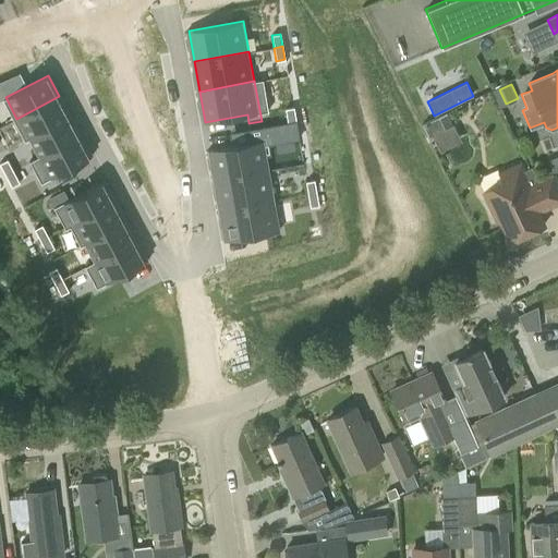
[(16,119),(27,138),(70,117),(59,96),(16,119)]
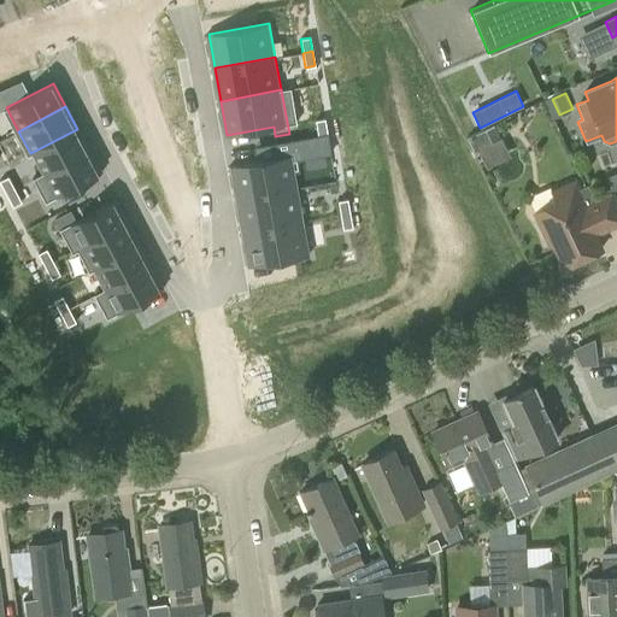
[(315,119),(317,134),(327,133),(324,118),(315,119)]
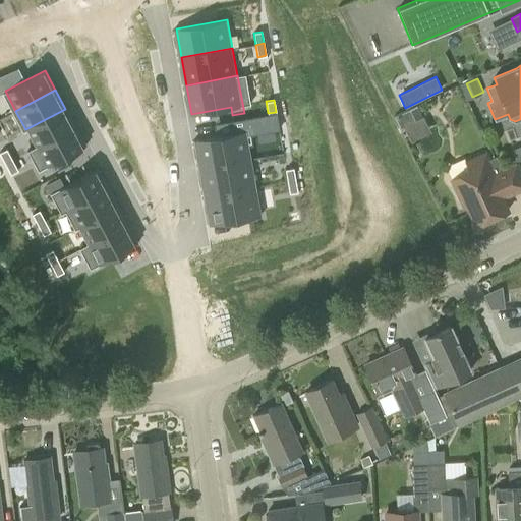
[(415,121),(409,108),(394,116),(401,128),(415,121)]
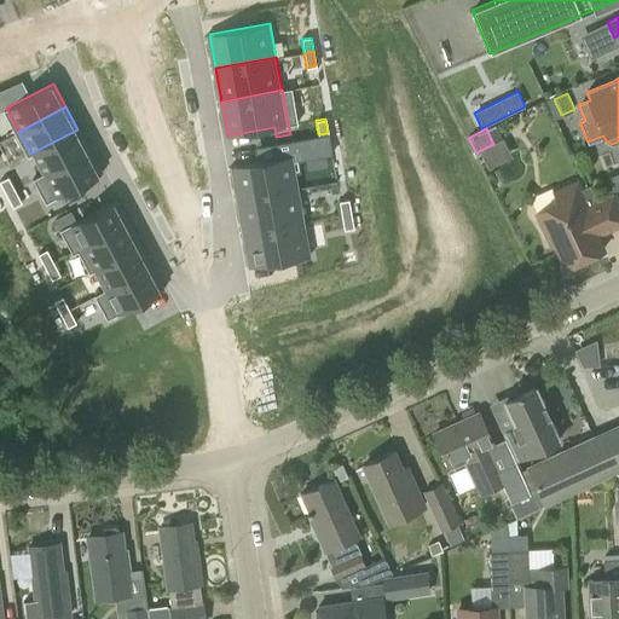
[(90,151),(77,129),(30,154),(42,175),(90,151)]
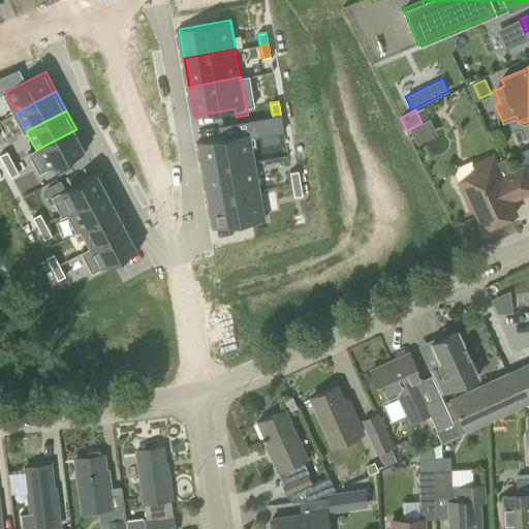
[(249,124),(238,126),(239,134),(198,142),(204,172),(256,162),(249,124)]
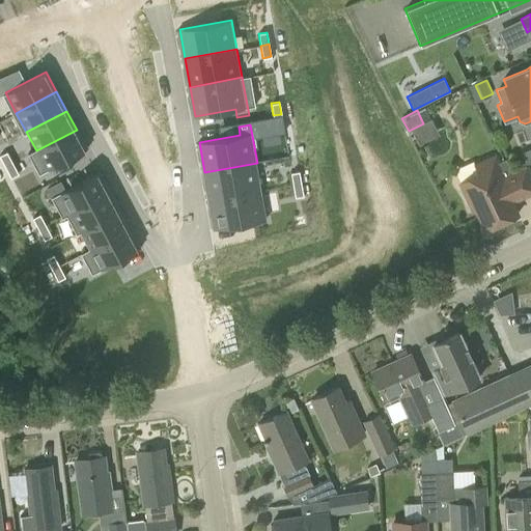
[(46,170),(43,171),(47,178),(57,173),(54,166),(86,148),(77,130),(36,150),(46,170)]
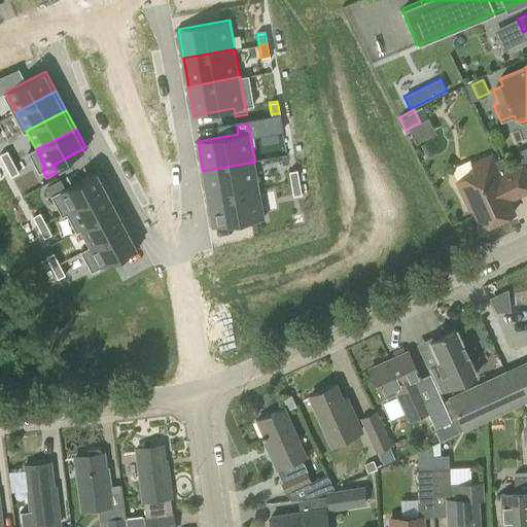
[(0,153),(0,155),(5,165),(12,162),(6,150),(0,153)]
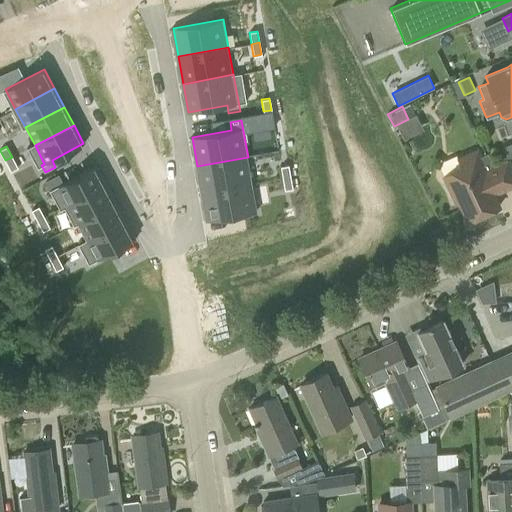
[(477,157),(474,151),(458,158),(462,167),(444,175),(456,202),(459,201),(467,220),(499,206),(493,193),(511,184),(511,170),(507,158),(493,164),(488,152),(477,157)]
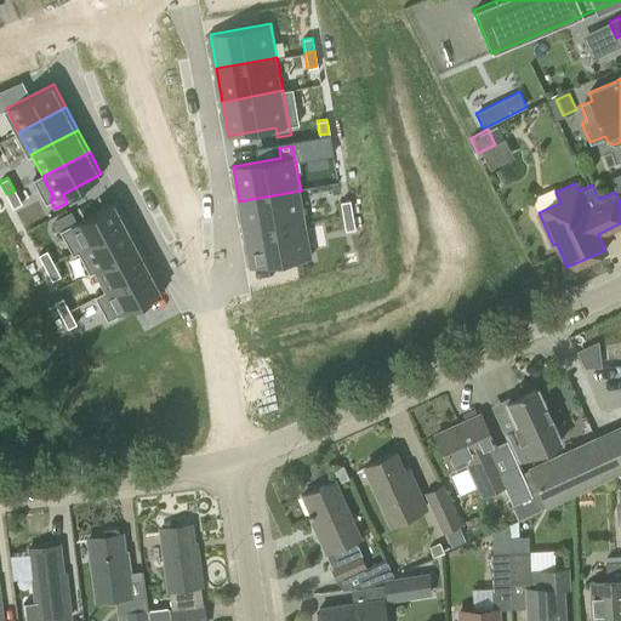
[(12,208),(21,203),(15,191),(6,194),(12,208)]
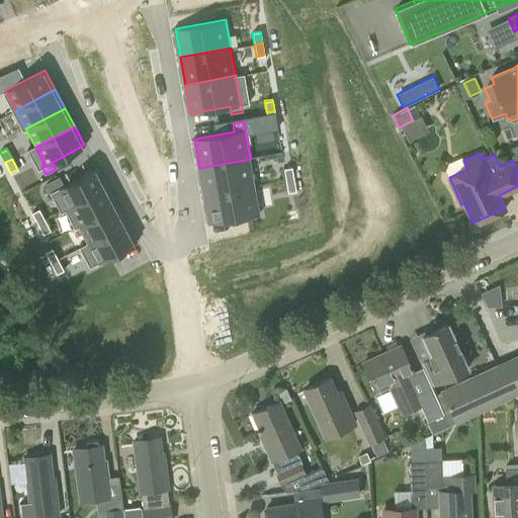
[(256,186),(251,159),(199,168),(204,195),(256,186)]
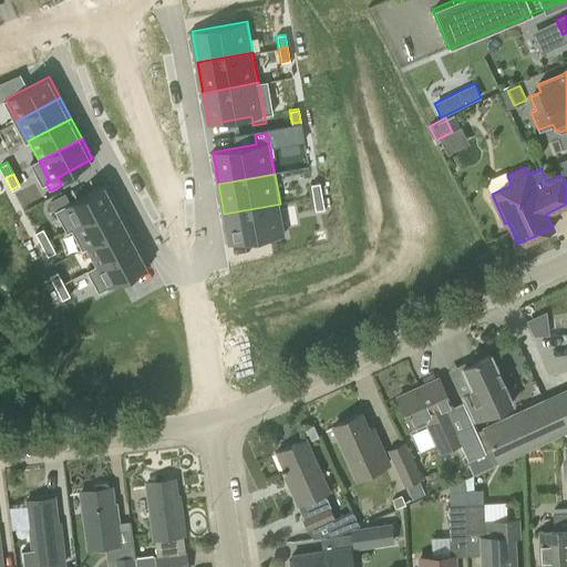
[(62,206),(74,227),(116,205),(105,183),(70,202),(65,194),(54,199),(59,207),(62,206)]
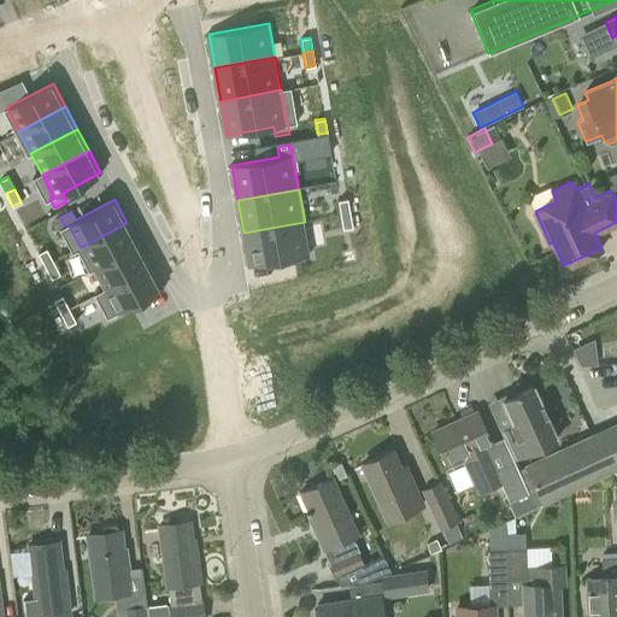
[(338,200),(340,215),(350,213),(347,199),(338,200)]
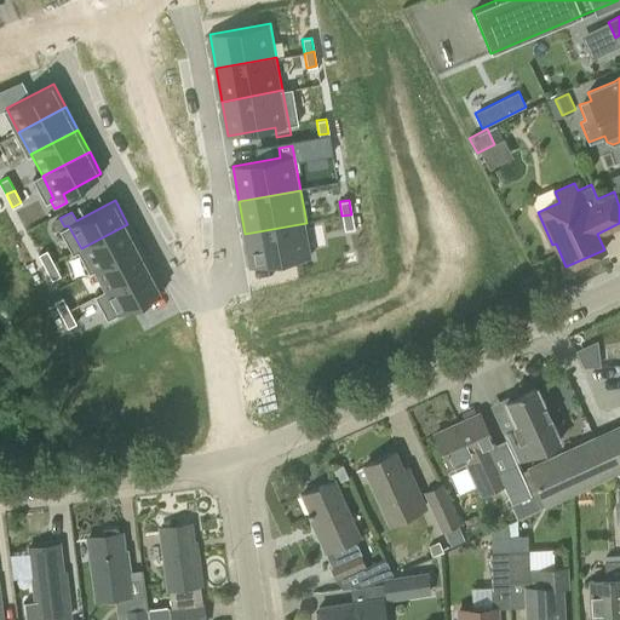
[(344,230),(354,229),(351,214),(342,216),(344,230)]
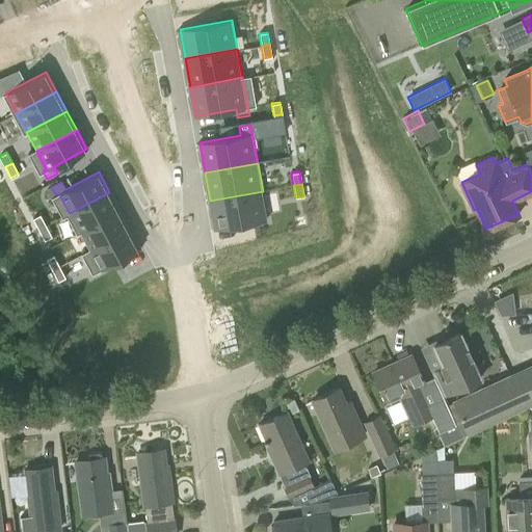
[(215,230),(268,220),(263,191),(210,201),(215,230)]
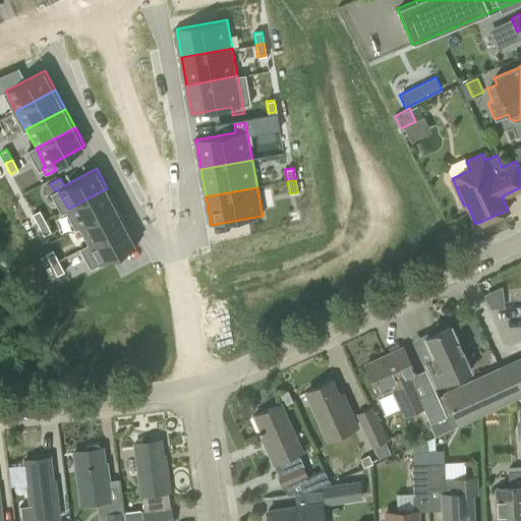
[(68,209),(77,228),(117,207),(107,188),(68,209)]
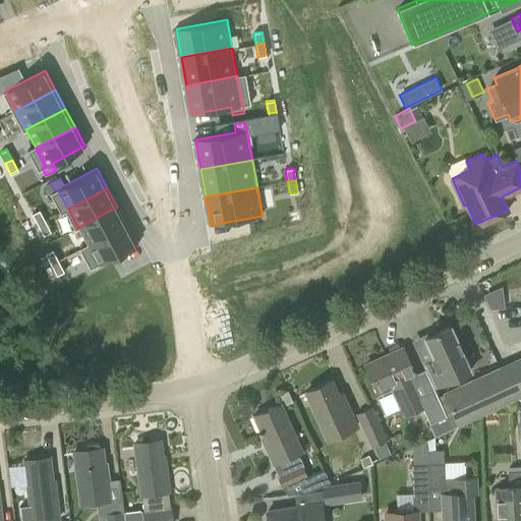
[(127,225),(117,207),(77,228),(88,246),(127,225)]
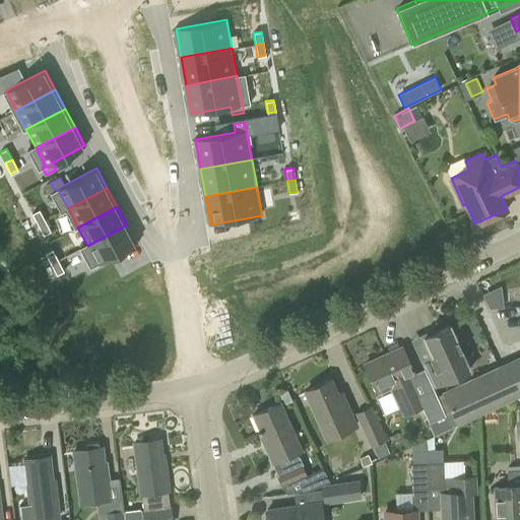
[(31,213),(37,223),(45,219),(39,209),(31,213)]
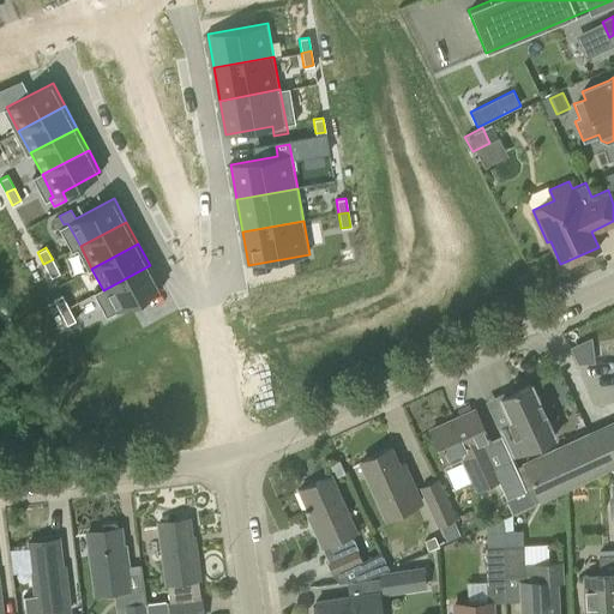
[(53,259),(43,264),(50,277),(59,272),(53,259)]
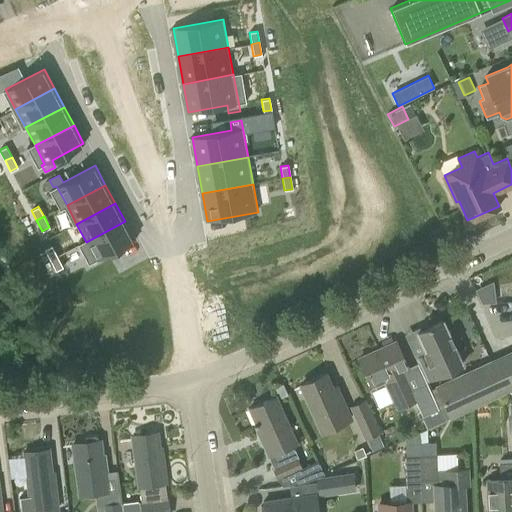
[(134,239),(125,221),(86,242),(95,260),(134,239)]
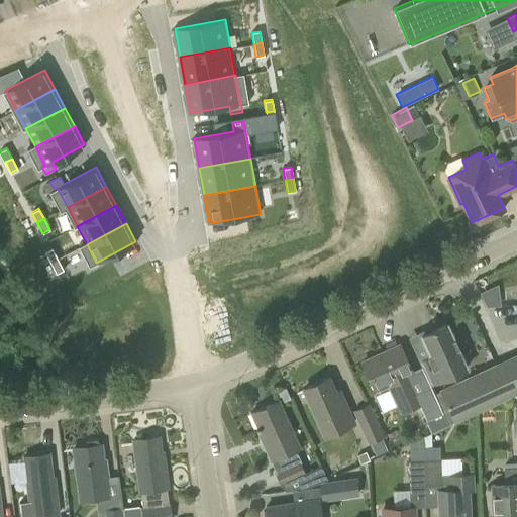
[(440,250),(449,247),(445,235),(436,239),(440,250)]
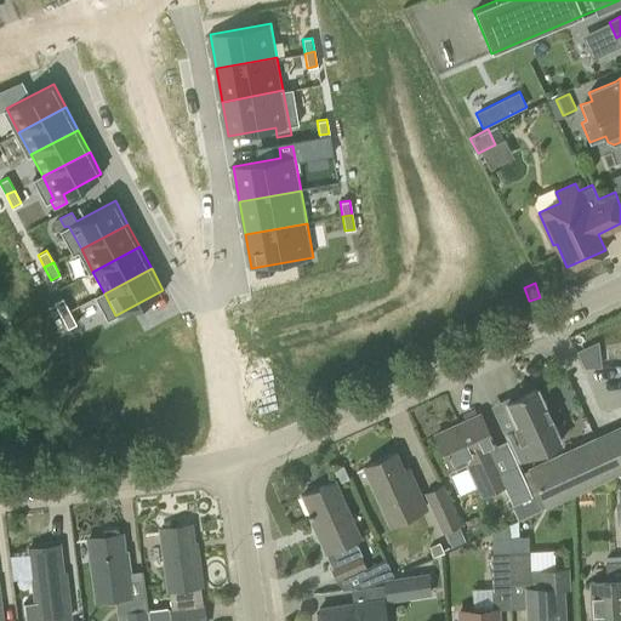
[(61,315),(69,311),(62,297),(53,302),(61,315)]
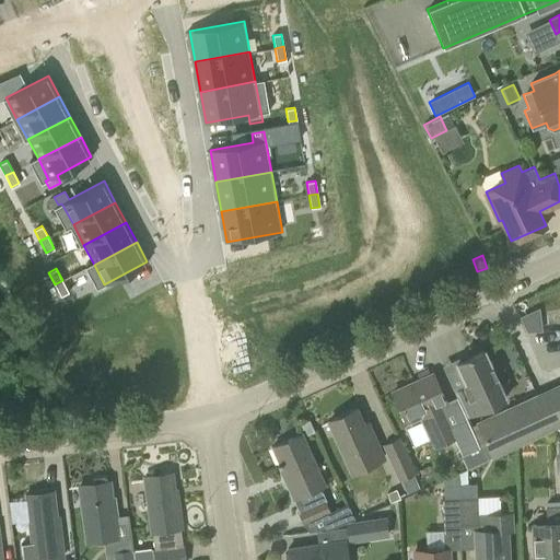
[(62,280),(55,284),(60,295),(68,292),(62,280)]
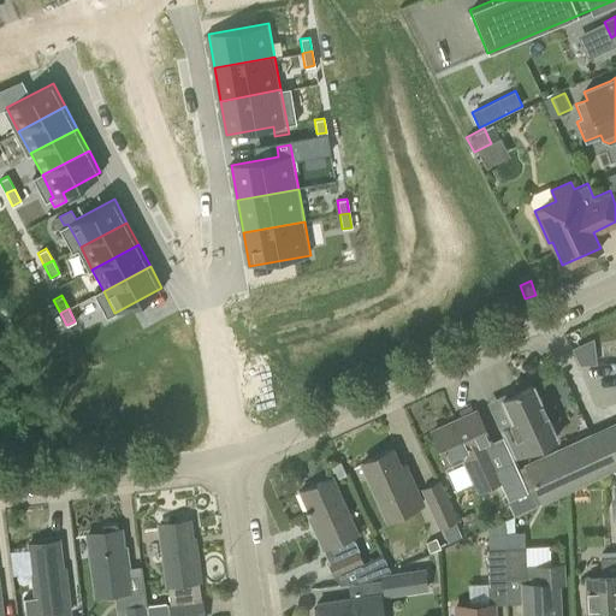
[(580,366),(602,361),(596,341),(575,347),(580,366)]
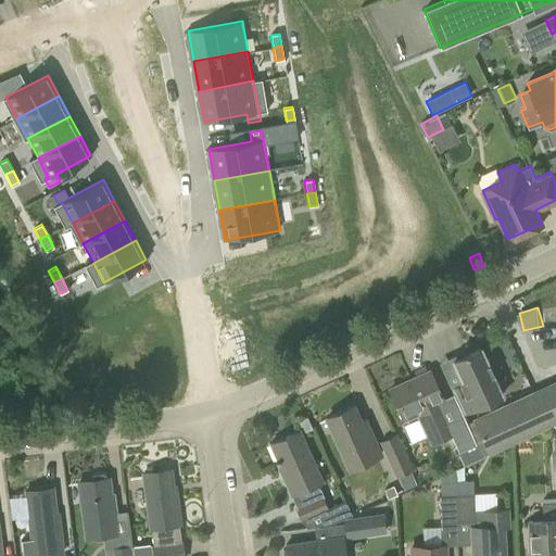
[(502,394),(480,348),(468,353),(467,352),(464,353),(465,355),(453,361),(463,382),(451,388),(463,413),(502,394)]
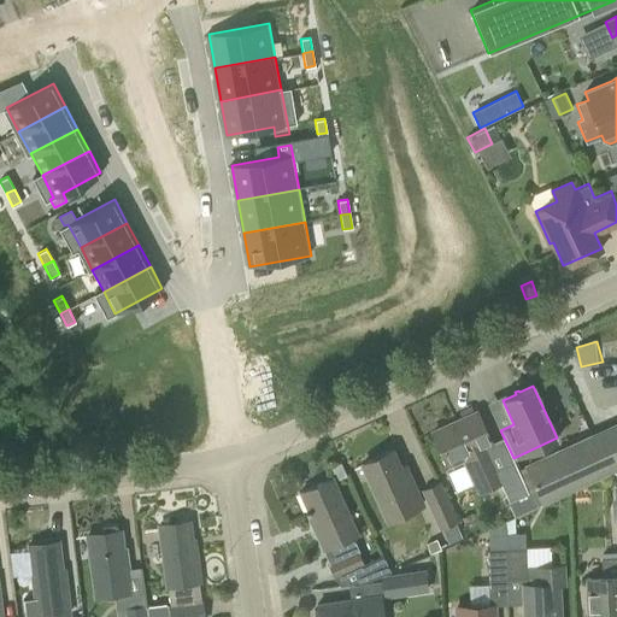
[(505,481),(489,447),(492,446),(476,412),(432,433),(447,466),(463,460),(468,471),(479,494),(505,481)]
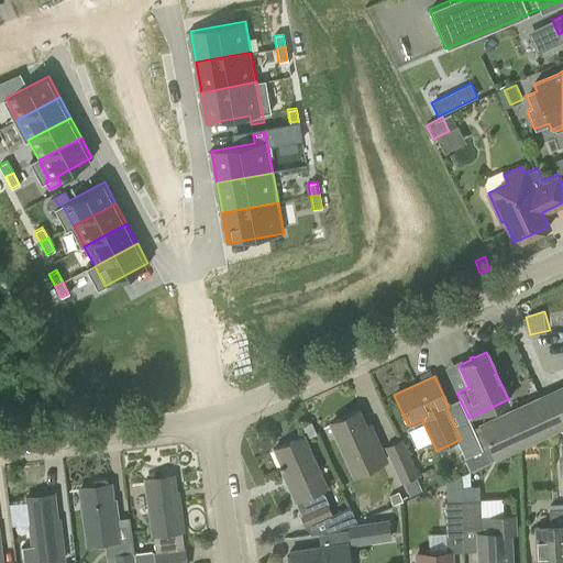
[(495,456),(558,428),(562,424),(562,386),(500,416),(481,424),(495,456)]
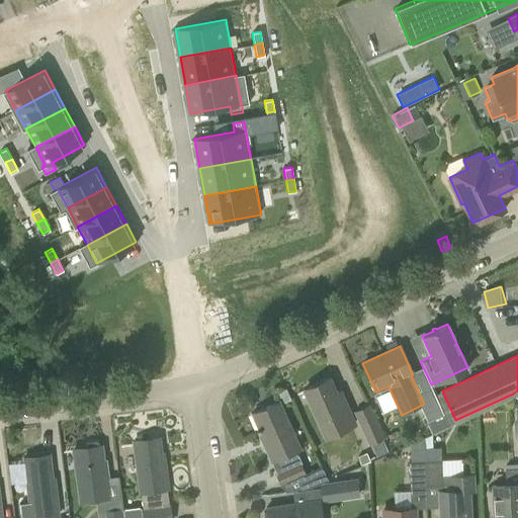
[(338,399),(329,378),(305,390),(326,437),(354,424),(342,397),(338,399)]
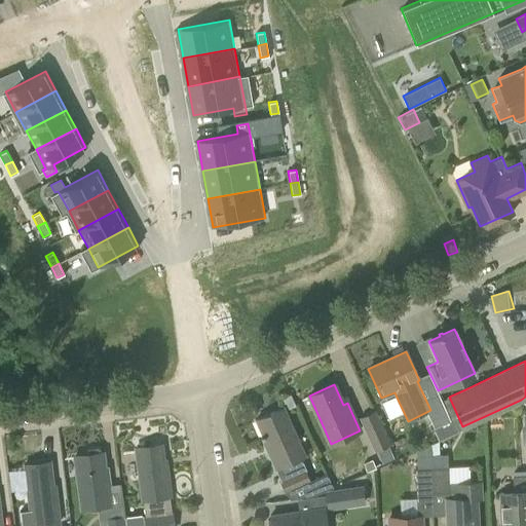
[(438,426),(450,421),(451,420),(444,405),(430,411),(438,426)]
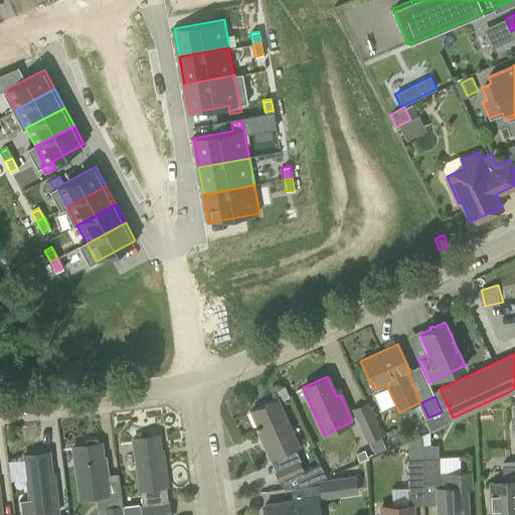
[(278,398),(250,410),(256,425),(254,426),(255,428),(258,428),(261,436),(264,442),(262,442),(280,482),(280,481),(283,487),(284,489),(291,488),(308,485),(309,485),(303,471),(298,461),(297,460),(289,463),(285,452),(295,448),(299,446),(279,402),(278,398)]
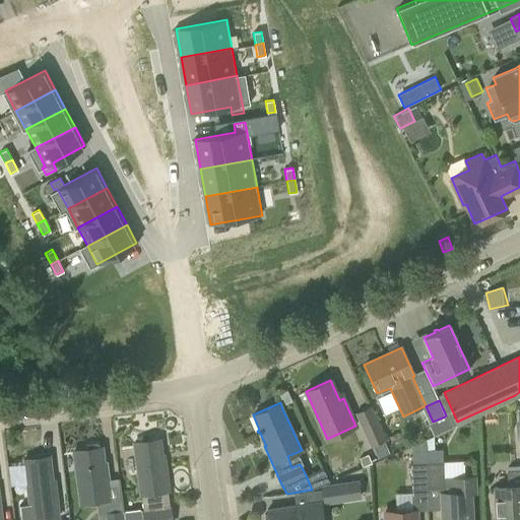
[(371,405),(354,412),(371,447),(386,440),(371,405)]
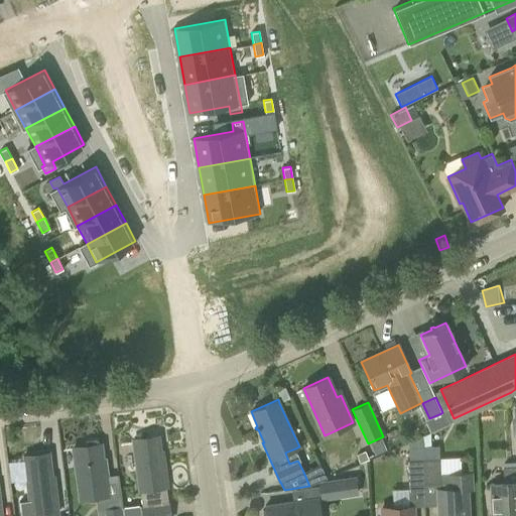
[(422,437),(424,484),(439,483),(438,446),(430,446),(429,433),(422,437)]
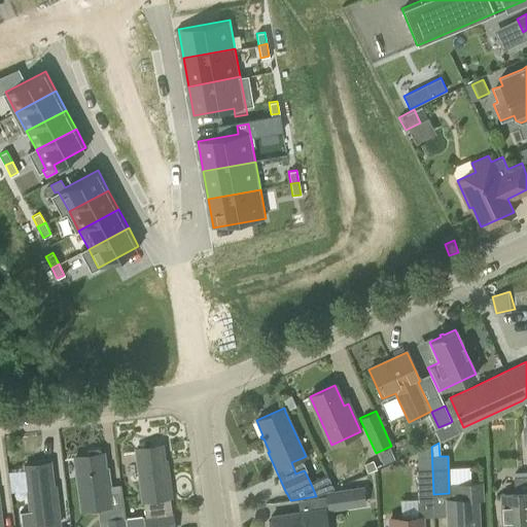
[(165,475),(161,446),(136,449),(146,526),(174,526),(172,514),(170,514),(168,498),(170,498),(167,475),(165,475)]
